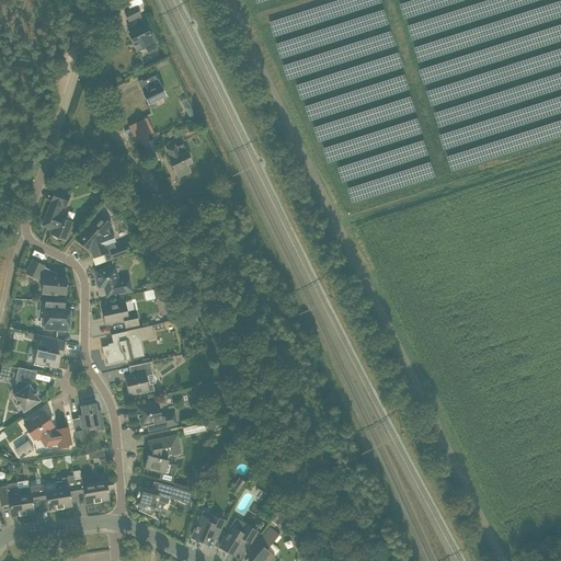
[(129,22),(140,15),(136,7),(125,12),(129,22)]
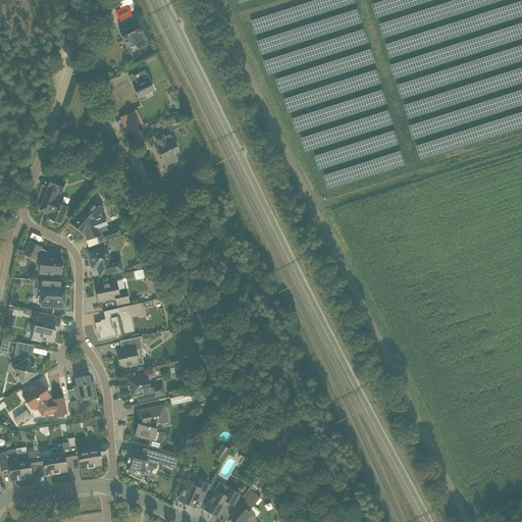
[(136,23),(119,31),(127,48),(143,40),(136,23)]
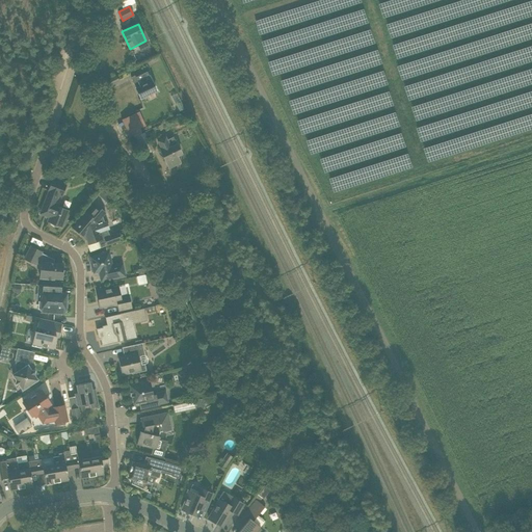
[(157,90),(149,74),(144,76),(143,74),(131,79),(140,99),(157,90)]
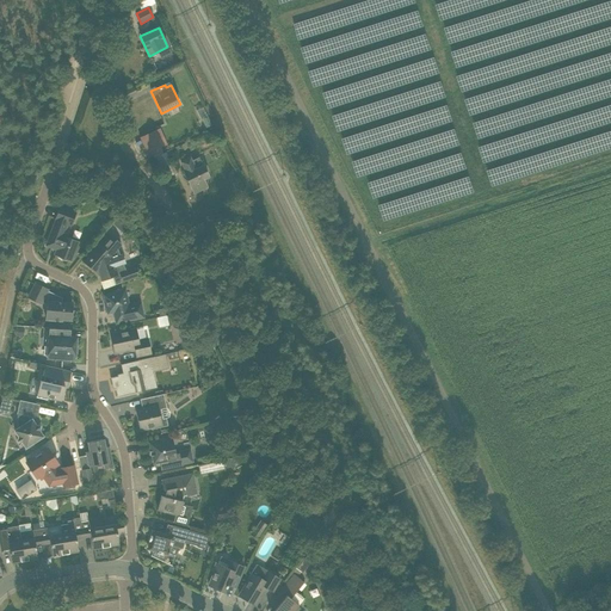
[(146,155),(168,148),(162,129),(140,136),(146,155)]
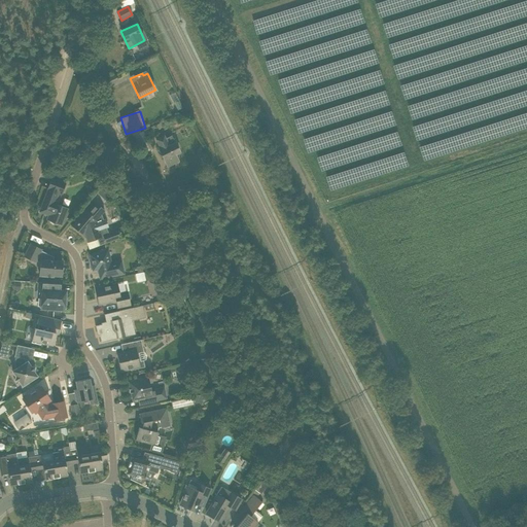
[(153,150),(143,131),(134,136),(143,155),(153,150)]
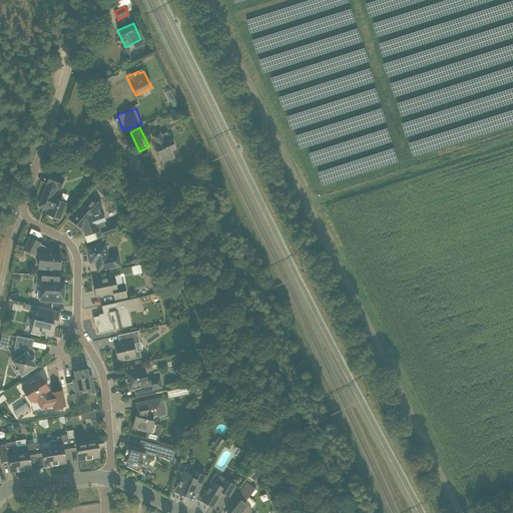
[(155,146),(163,162),(174,157),(171,150),(175,148),(167,131),(161,134),(159,132),(152,135),(156,145),(155,146)]
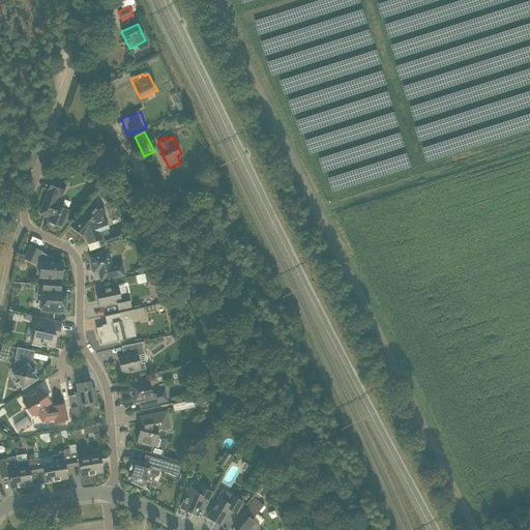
[(65,184),(52,179),(48,190),(49,190),(47,196),(39,213),(49,216),(47,221),(52,223),(52,224),(52,225),(53,225),(54,226),(56,226),(57,226),(58,225),(61,227),(64,218),(66,219),(69,210),(61,207),(62,205),(62,204),(61,202),(59,202),(65,184)]
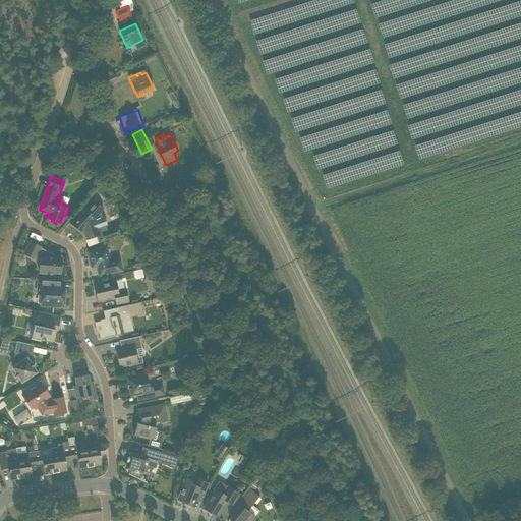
[(96,190),(106,199),(110,194),(105,186),(101,183),(96,190)]
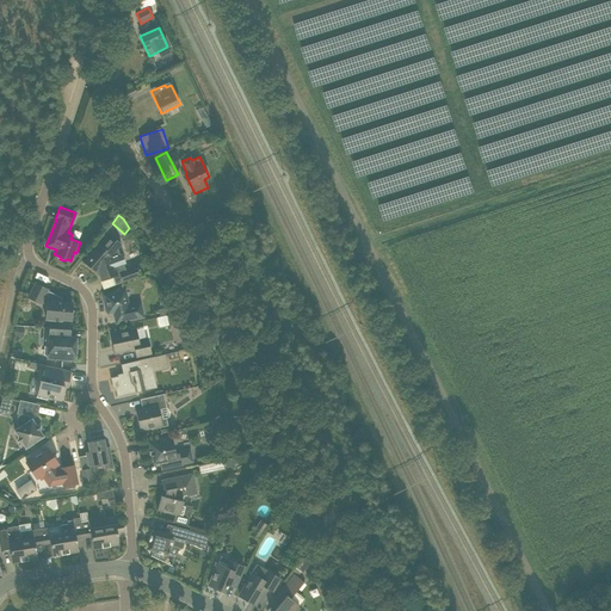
[(203,222),(186,230),(191,242),(209,234),(208,232),(205,227),(203,222)]
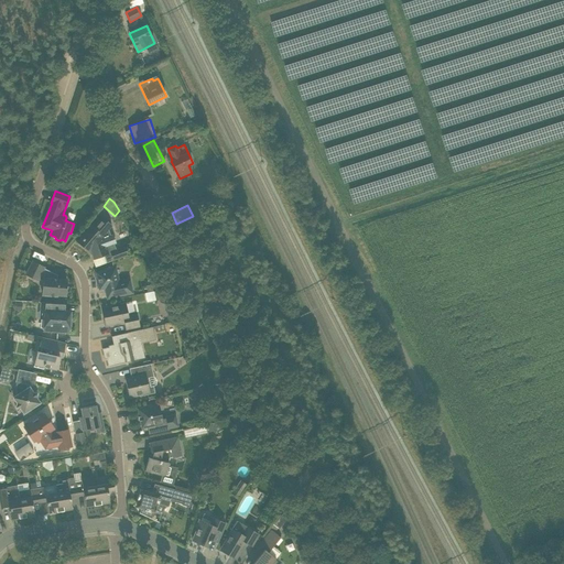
[(104,256),(106,263),(128,255),(125,247),(116,250),(114,245),(116,243),(112,235),(110,236),(108,230),(111,226),(101,217),(93,227),(91,226),(84,235),(86,236),(79,243),(89,252),(90,251),(93,253),(91,255),(94,259),(104,256)]
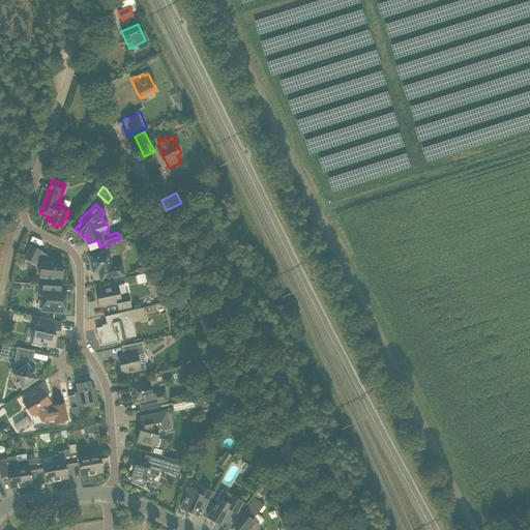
[(63,267),(62,267),(63,263),(51,262),(51,257),(41,252),(30,245),(24,258),(35,263),(37,259),(40,260),(39,277),(53,278),(53,277),(61,277),(62,274),(62,273),(63,272),(63,271),(63,270),(63,269),(63,268),(63,267)]
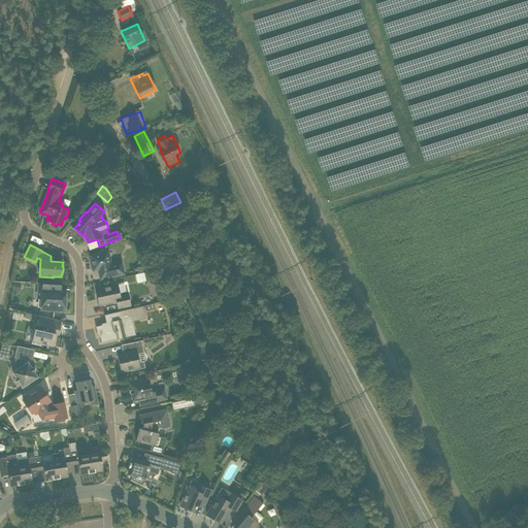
[(98,253),(90,255),(91,260),(90,260),(91,266),(92,266),(93,271),(97,270),(99,279),(102,279),(112,276),(124,274),(121,261),(111,263),(108,250),(107,250),(98,252),(98,253)]
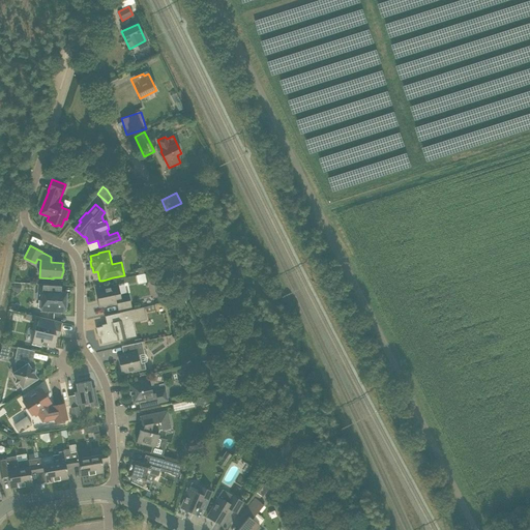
[(159,278),(151,284),(159,298),(168,293),(159,278)]
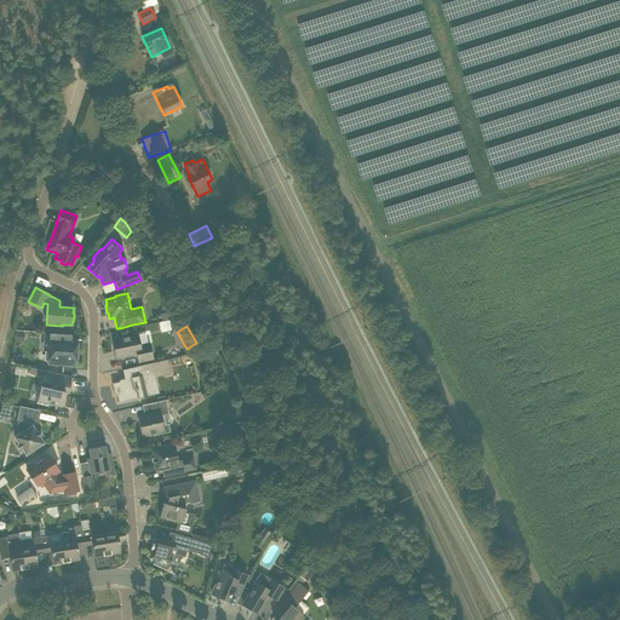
[(44,342),(42,350),(45,351),(49,351),(47,363),(63,365),(63,367),(72,368),(72,365),(75,366),(76,361),(79,361),(79,352),(76,352),(76,348),(78,343),(74,343),(72,343),(72,334),(59,333),(44,332),(44,342)]
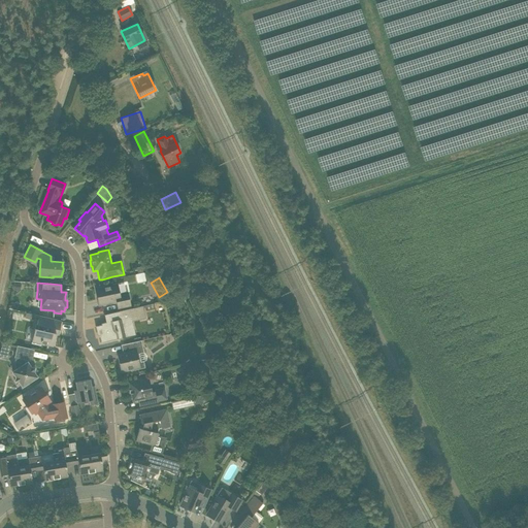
[(128,293),(119,294),(117,285),(96,289),(99,304),(117,301),(118,308),(130,305),(128,293)]
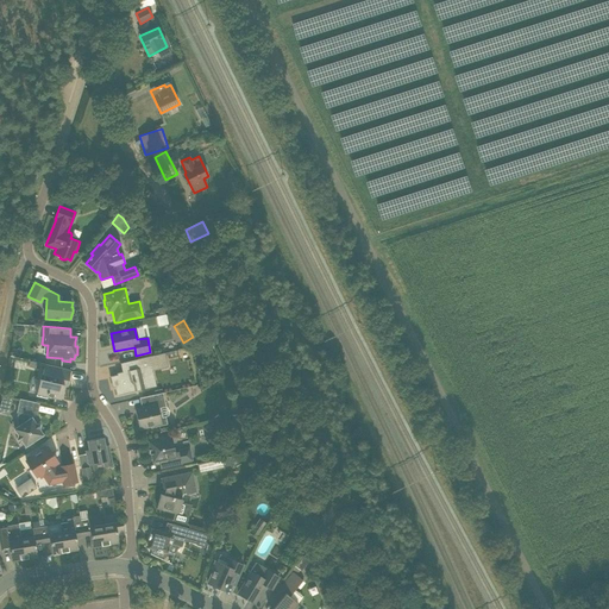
[(117,395),(149,388),(146,378),(151,377),(150,371),(168,368),(164,353),(135,360),(136,369),(117,374),(117,375),(111,377),(113,388),(114,387),(117,395)]
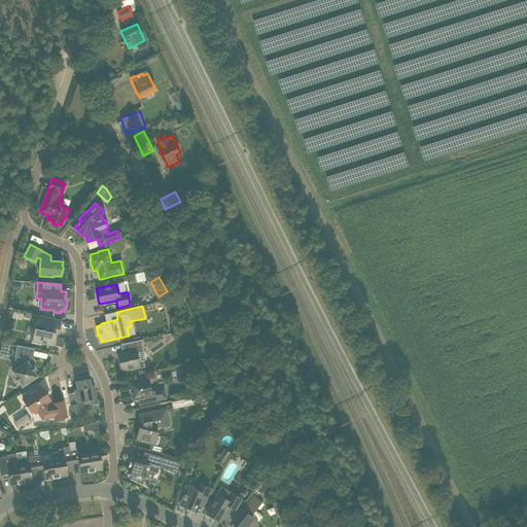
[(59,329),(61,320),(39,315),(36,328),(35,327),(31,343),(40,345),(41,343),(53,345),(57,328),(59,329)]
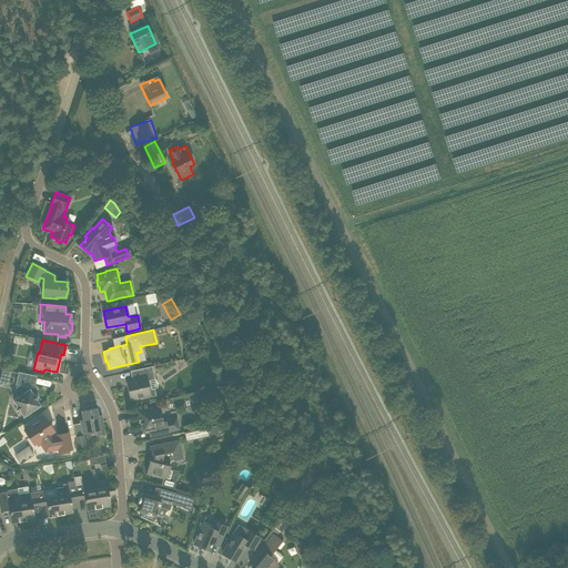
[(140,397),(140,399),(156,395),(154,388),(150,389),(148,381),(154,379),(152,366),(130,372),(132,379),(125,382),(130,399),(140,397)]
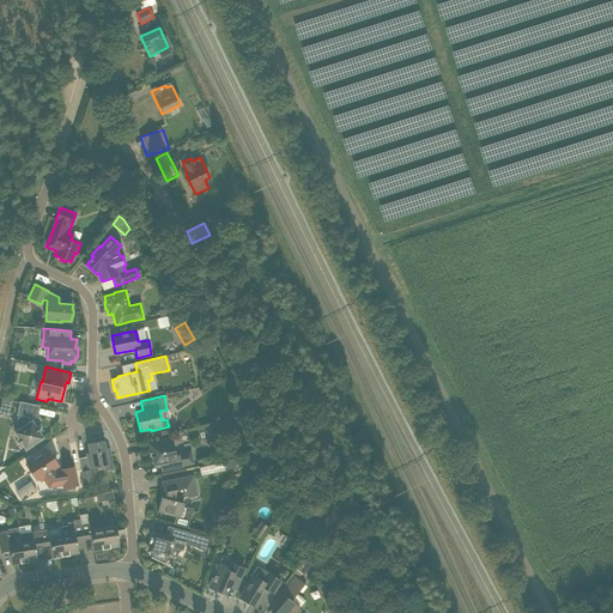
[(20,401),(17,416),(18,416),(18,419),(18,423),(19,426),(20,428),(14,432),(18,437),(17,442),(22,443),(25,449),(43,438),(40,432),(40,428),(36,426),(32,422),(36,419),(40,406),(20,401)]
